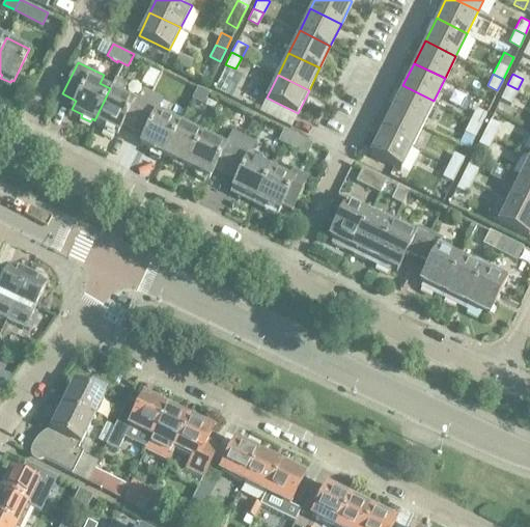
[(110,88),(94,120),(105,126),(104,128),(113,133),(114,130),(118,132),(122,123),(134,129),(148,100),(136,94),(133,100),(121,94),(127,82),(115,77),(110,88)]
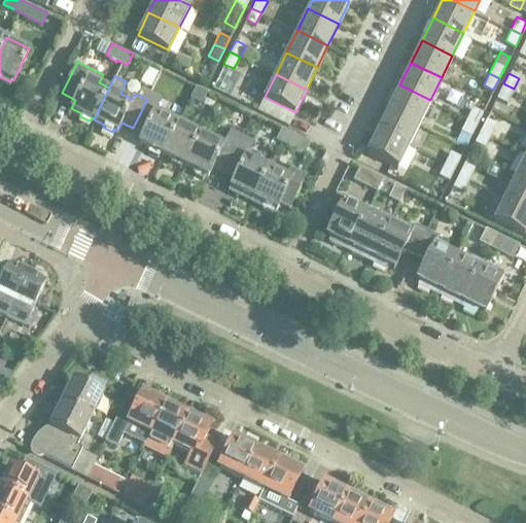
[(507,101),(511,94),(514,89),(503,83),(497,96),(507,101)]
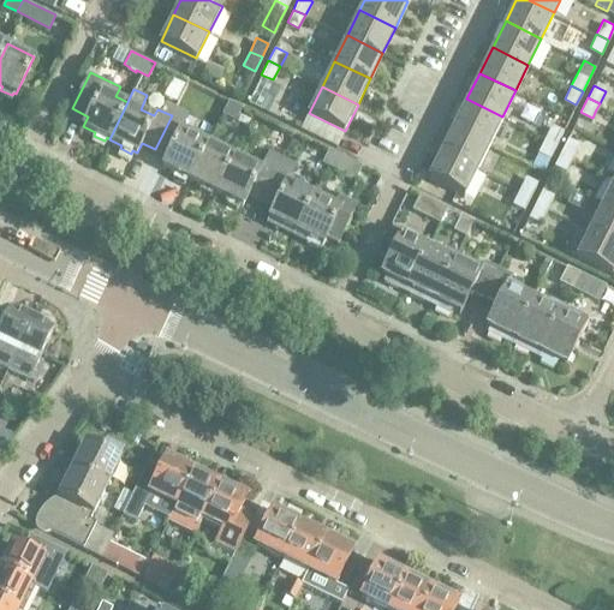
[(236,118),(242,106),(230,99),(222,112),(236,118)]
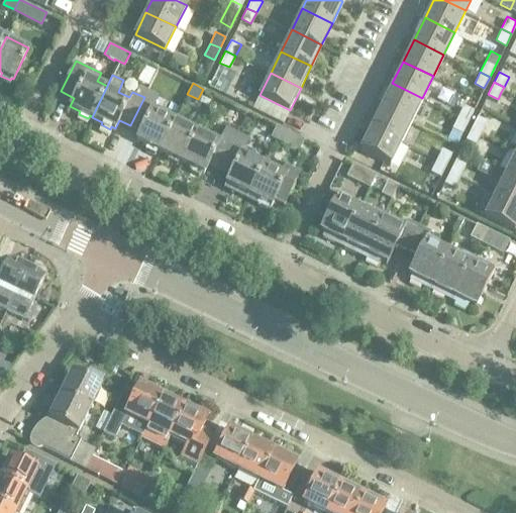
[(392,83),(382,105),(411,120),(422,98),(392,83)]
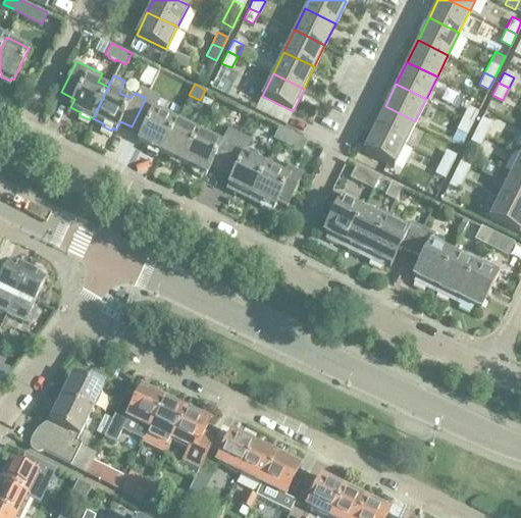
[(146,98),(132,126),(143,132),(139,140),(149,145),(148,148),(157,153),(158,150),(161,151),(176,120),(155,110),(157,104),(146,98)]
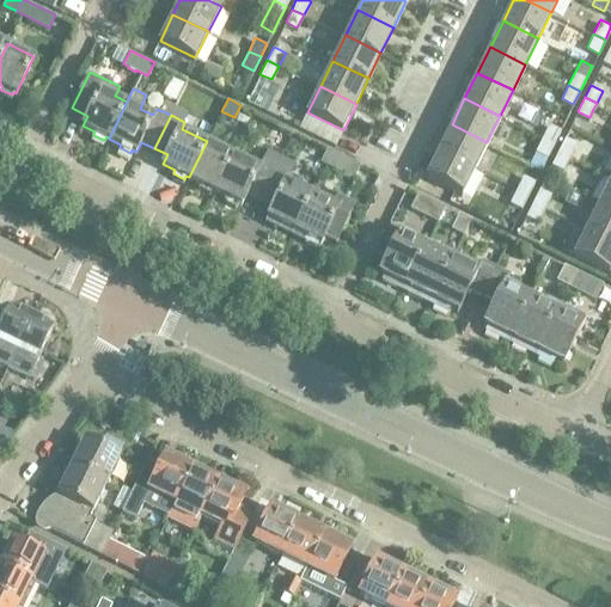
[(542,136),(554,142),(561,129),(549,122),(542,136)]
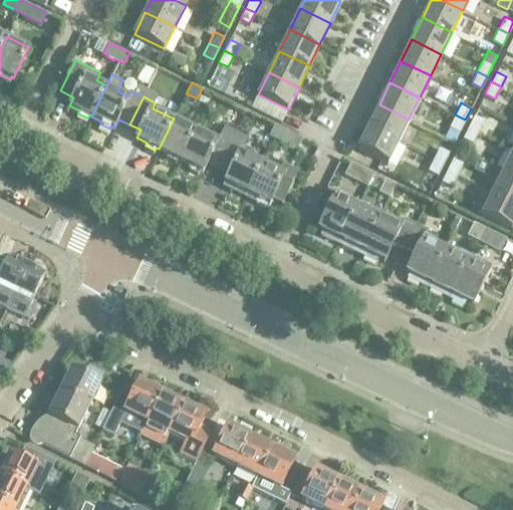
[(379,104),(368,126),(398,141),(409,119),(379,104)]
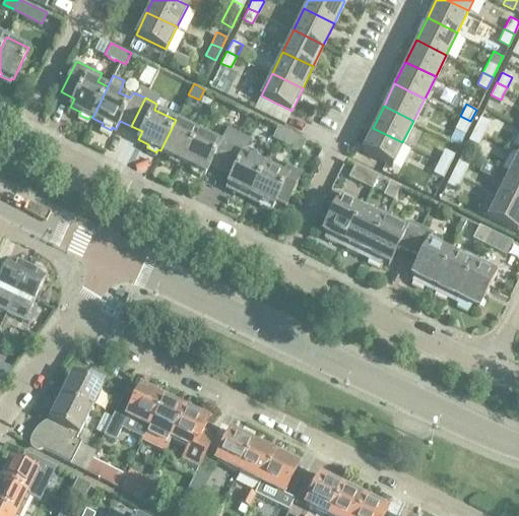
[(455,127),(465,132),(470,121),(460,116),(455,127)]
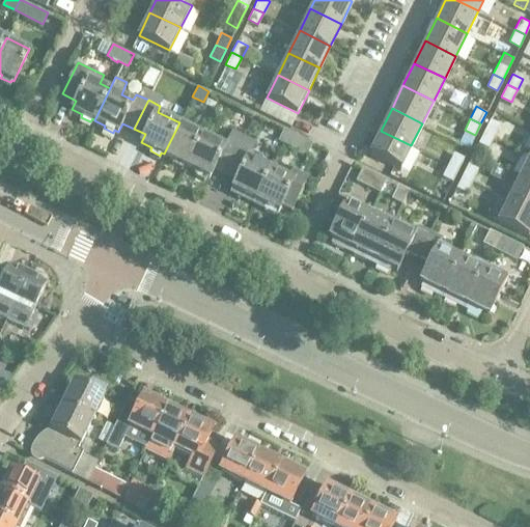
[(490,118),(484,130),(495,135),(501,123),(490,118)]
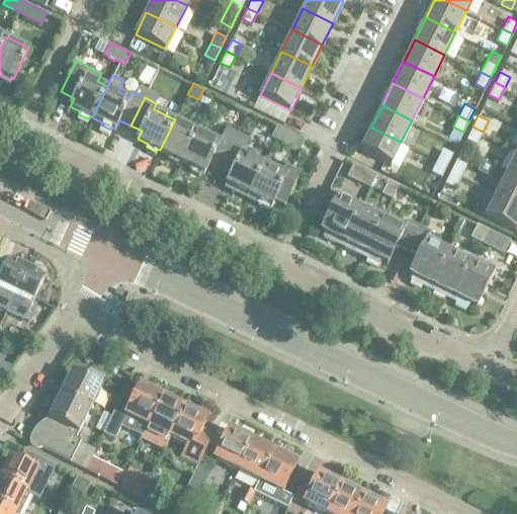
[(175,119),(160,150),(170,155),(168,158),(178,163),(179,160),(182,161),(197,131),(175,119)]
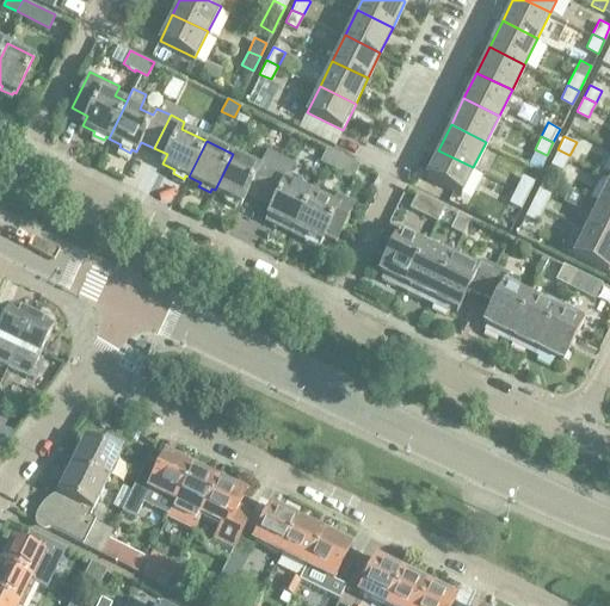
[(353,175),(359,164),(326,147),(321,160),(353,175)]
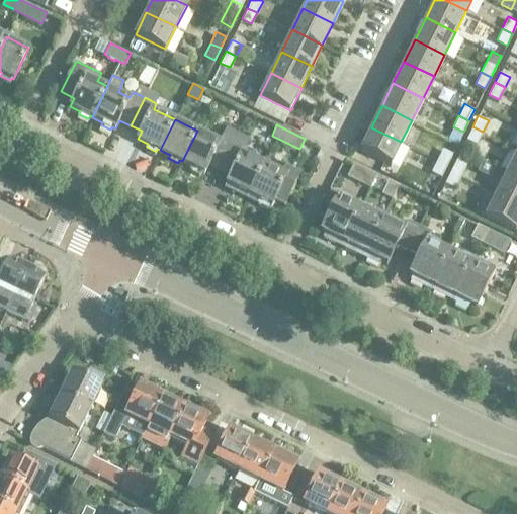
[(197,131),(182,161),(192,166),(190,169),(200,173),(201,171),(204,172),(208,164),(220,169),(239,131),(227,125),(219,141),(197,131)]
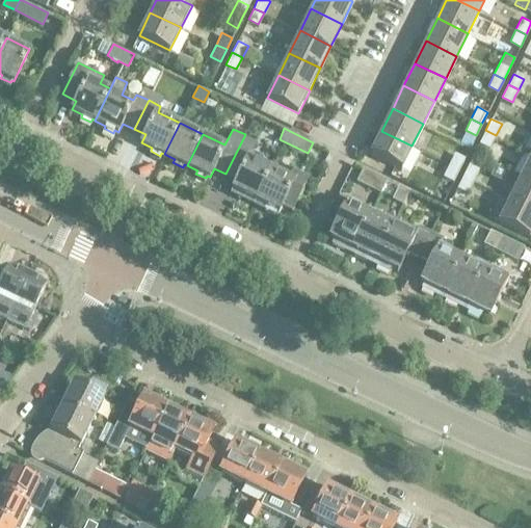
[(489,147),(496,135),(485,130),(479,142),(489,147)]
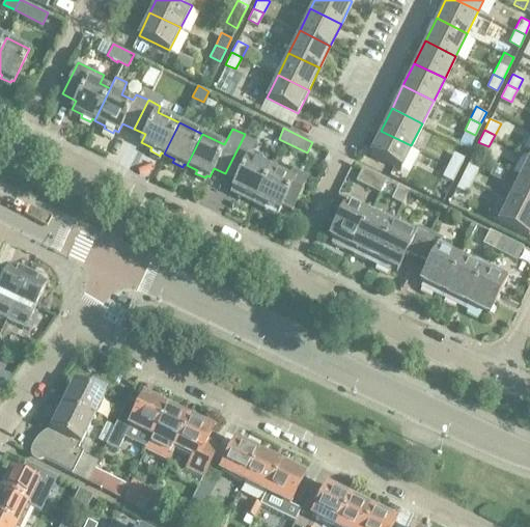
[(400,168),(411,145),(381,131),(369,153),(400,168)]
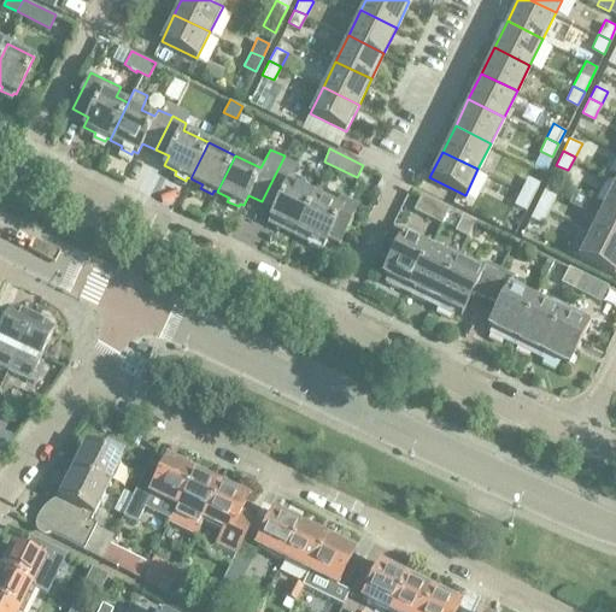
[(285,156),(262,201),(275,207),(270,218),(282,224),(281,228),(292,233),(293,229),(297,231),(315,194),(289,182),(299,163),(285,156)]
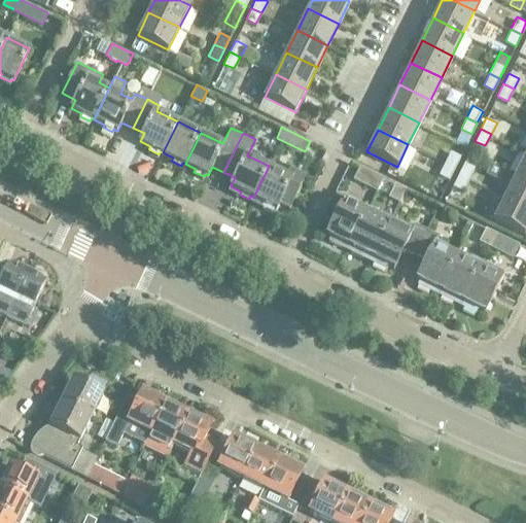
[(445,163),(455,168),(461,155),(451,150),(445,163)]
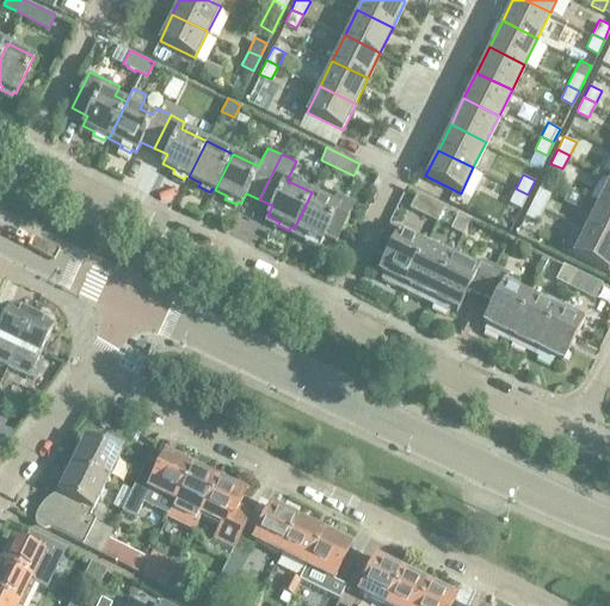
[(609,178),(598,201),(609,205),(609,178)]
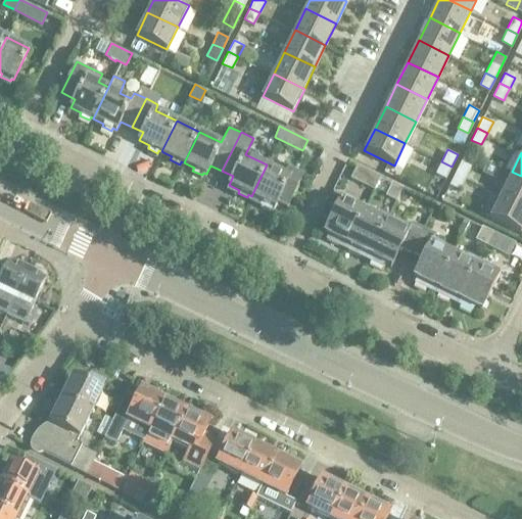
[(456,172),(466,177),(471,164),(461,159),(456,172)]
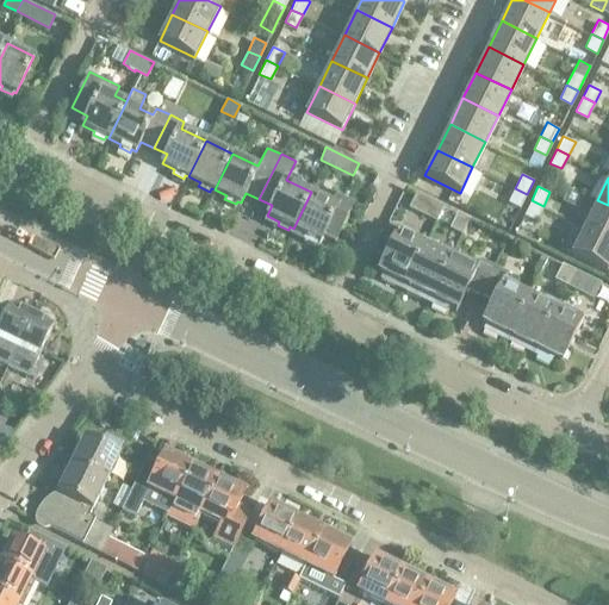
[(509,200),(521,206),(527,194),(515,188),(509,200)]
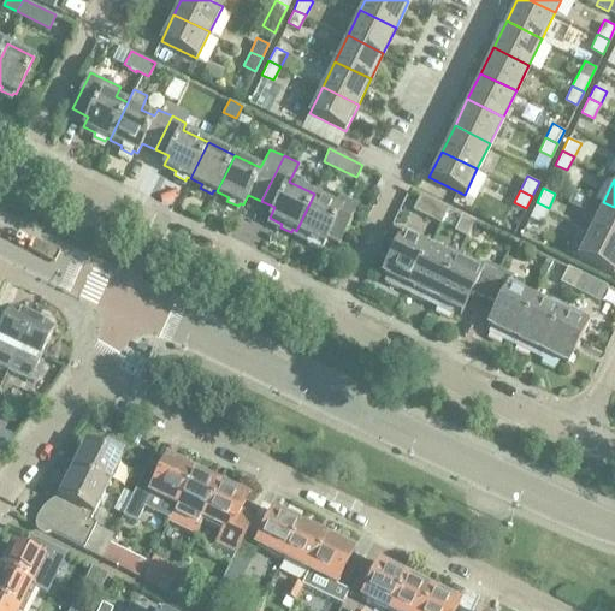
[(441,220),(448,207),(421,193),(414,207),(441,220)]
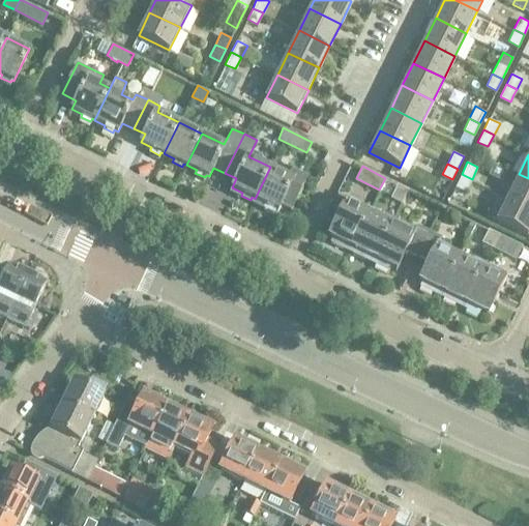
[(270,167),(255,199),(265,204),(264,206),(273,211),(274,208),(278,210),(283,203),(291,207),(307,175),(291,168),(287,175),(270,167)]
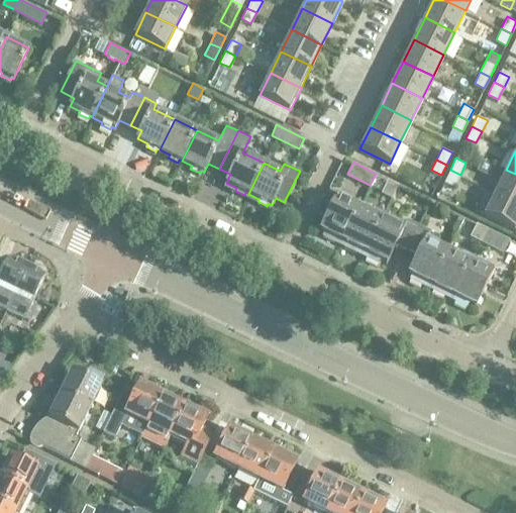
[(460,175),(450,170),(444,181),(454,186),(460,175)]
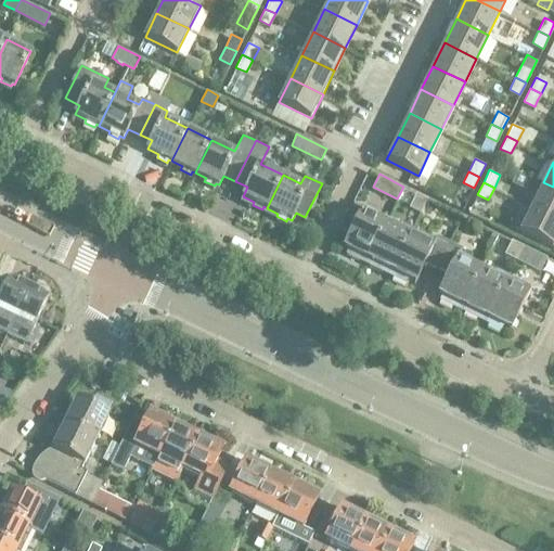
[(553,187),(543,182),(531,206),(553,217),(553,187)]
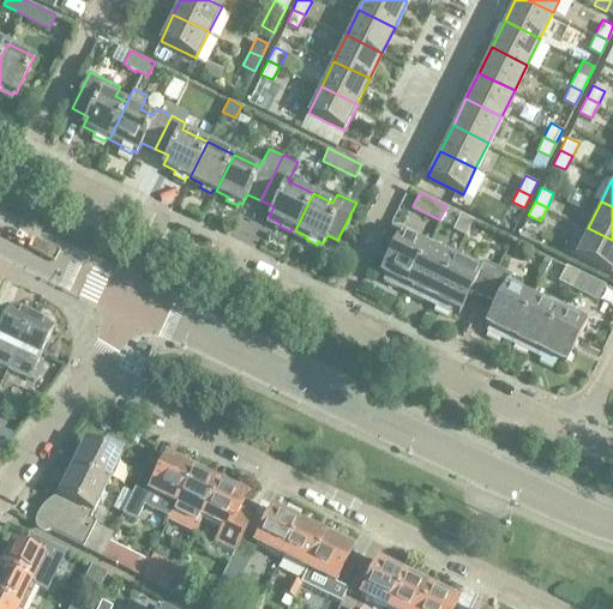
[(466,233),(472,218),(461,212),(454,227),(466,233)]
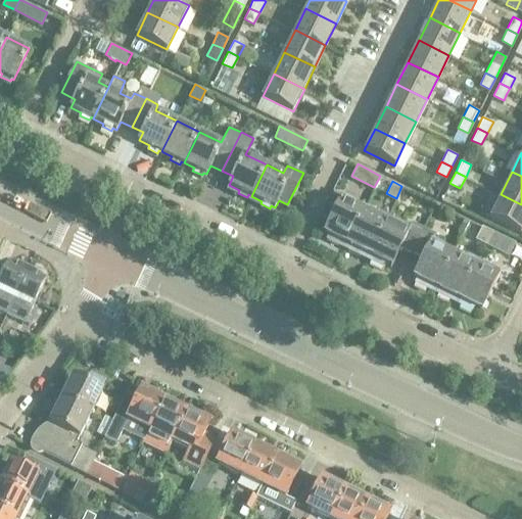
[(343,192),(324,232),(329,234),(327,237),(338,243),(340,239),(347,243),(364,209),(351,202),(353,197),(343,192)]
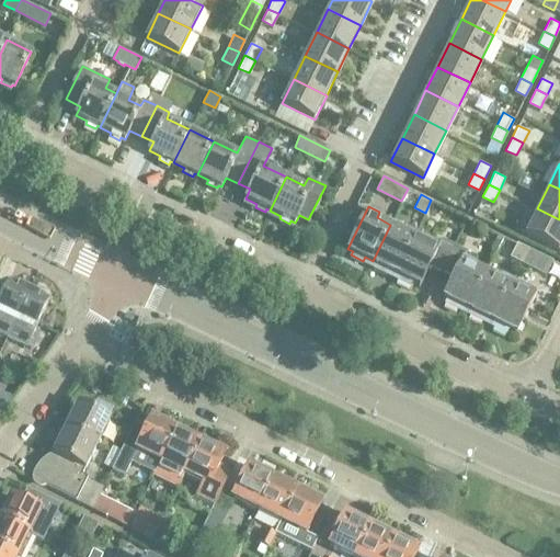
[(558,249),(559,245),(559,219),(537,208),(525,232),(558,249)]
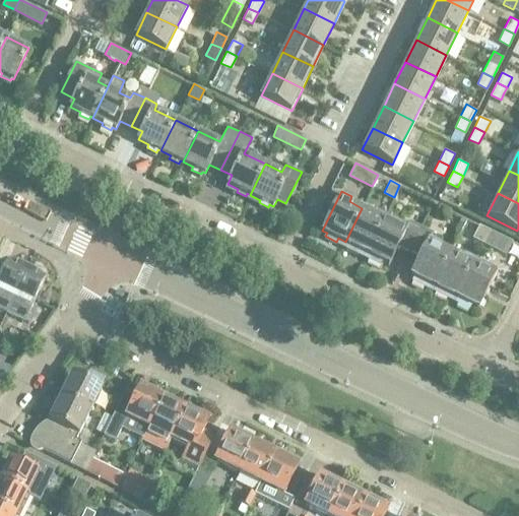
[(362,208),(345,242),(348,243),(347,247),(359,252),(360,249),(367,252),(384,218),(386,213),(377,208),(374,214),(362,208)]
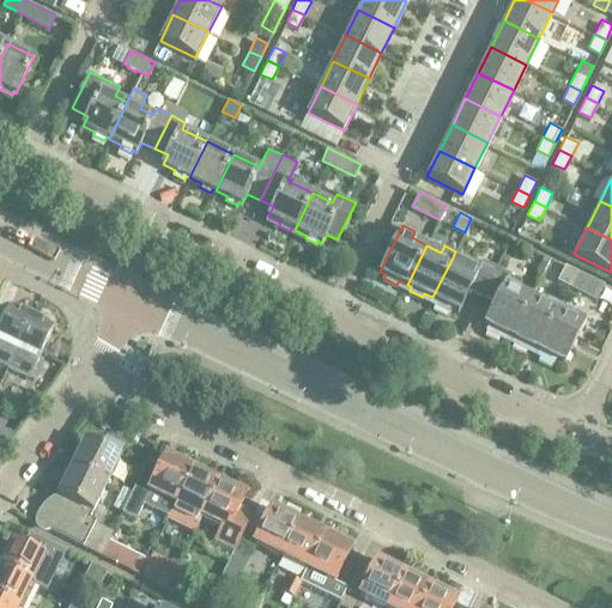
[(453,257),(432,297),(437,299),(435,304),(448,310),(450,306),(459,310),(471,286),(483,293),(497,265),(484,259),(482,263),(470,259),(467,265),(453,257)]
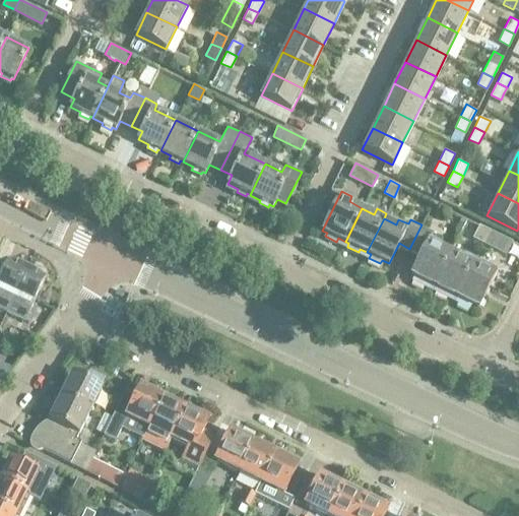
[(479,223),(473,236),(482,241),(489,229),(479,223)]
